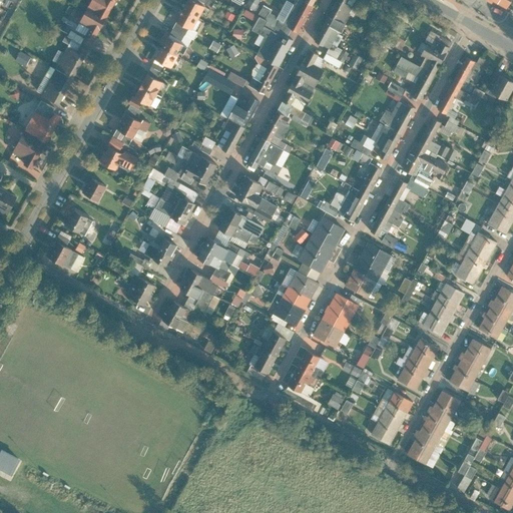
[(106,18),(116,0),(92,0),(88,7),(106,18)]
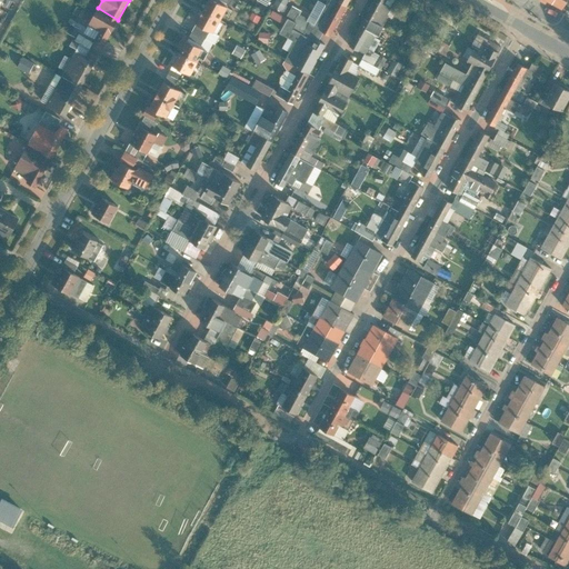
[(215,0),(206,0),(200,11),(219,20),(227,6),(215,0)]
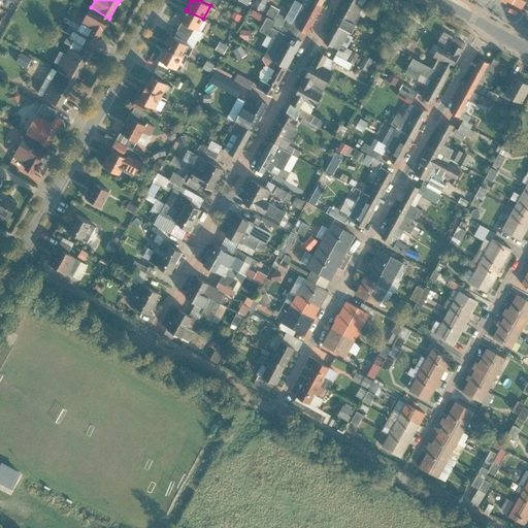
[(265,9),(269,0),(257,0),(255,5),(265,9)]
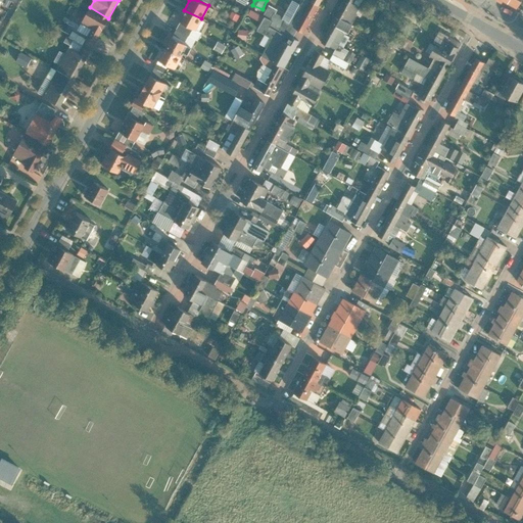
[(303,32),(318,5),(307,0),(300,0),(288,22),(303,32)]
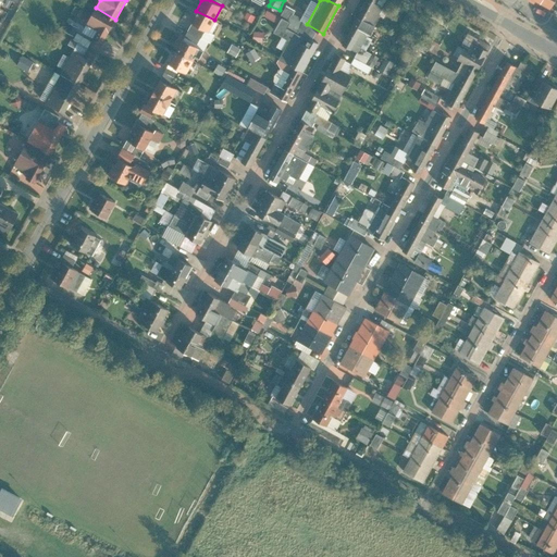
[(364,0),(357,16),(372,24),(382,7),(376,3),(378,0),(364,0)]
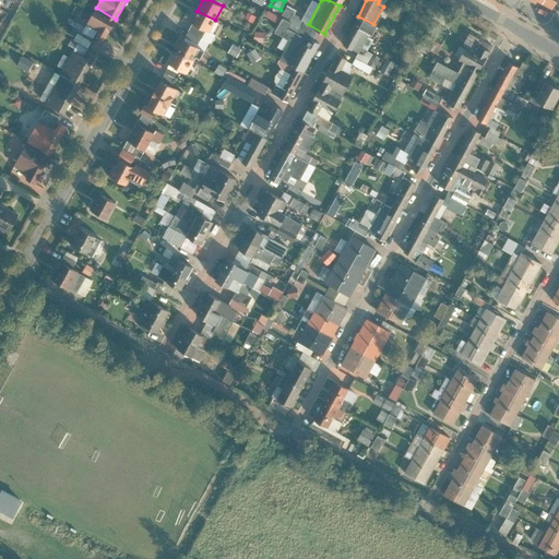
[(536,0),(551,9),(556,0),(536,0)]
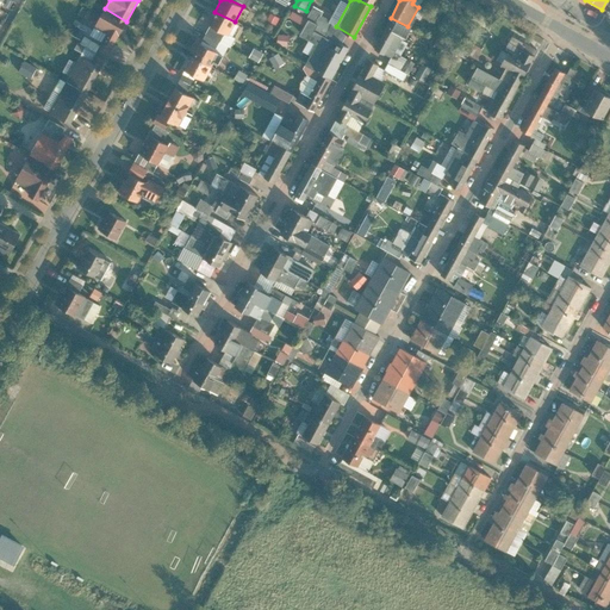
[(126,22),(105,8),(94,26),(107,33),(100,45),(111,51),(126,22)]
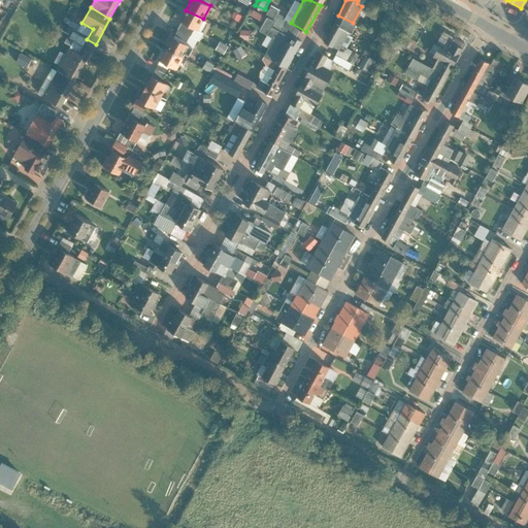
[(197,31),(203,19),(186,10),(179,23),(193,29),(197,31)]
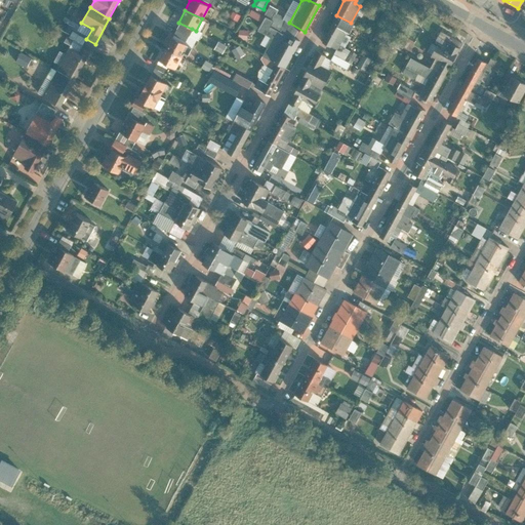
[(351,23),(336,15),(322,41),(337,49),(351,23)]
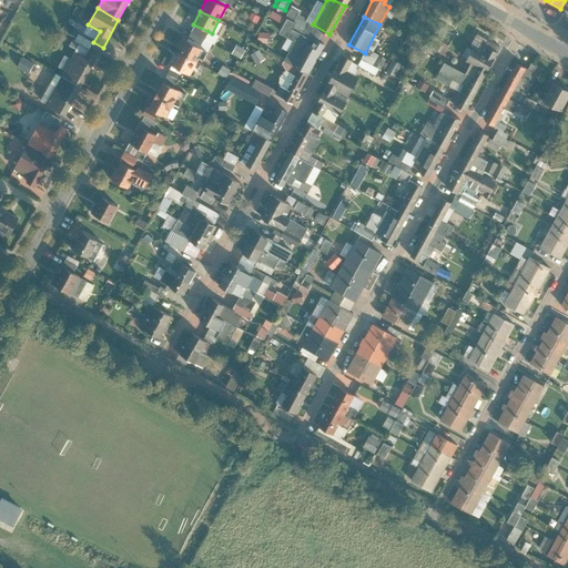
[(308,73),(324,44),(292,28),(294,22),(286,18),(277,33),(293,41),(283,60),(298,69),(308,73)]
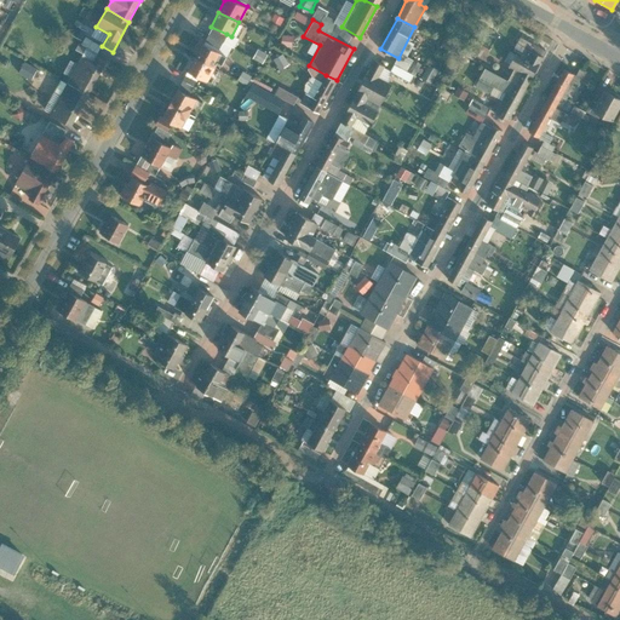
[(227,34),(211,27),(207,34),(223,42),(227,34)]
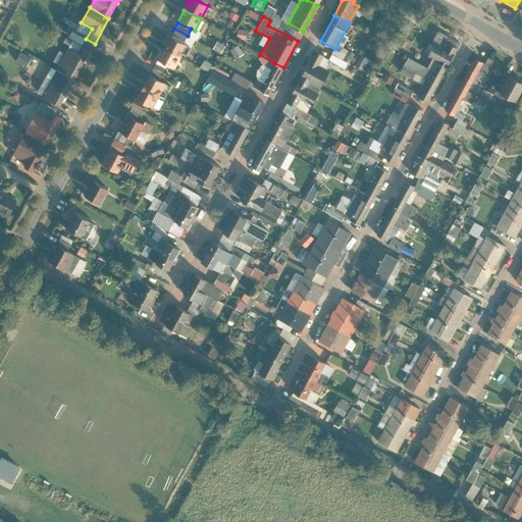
[(239,37),(248,39),(250,30),(241,28),(239,37)]
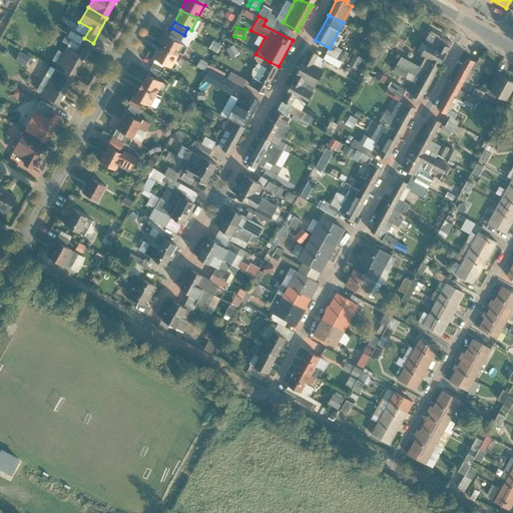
[(180,42),(184,35),(171,28),(167,35),(180,42)]
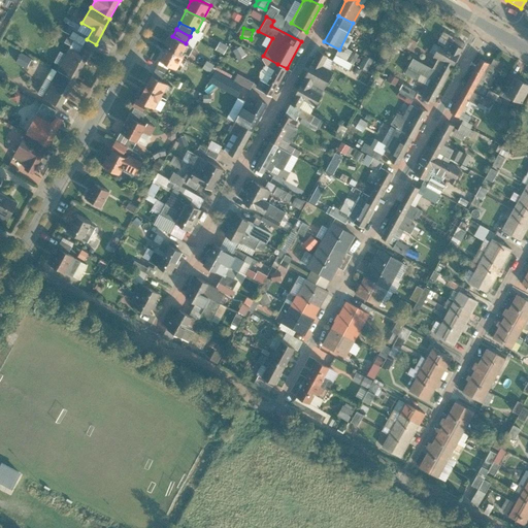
[(171,36),(165,47),(179,56),(187,43),(186,43),(172,36),(171,36)]
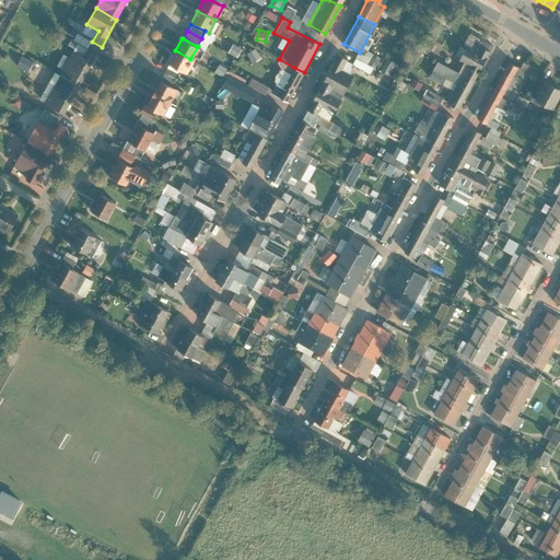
[(231,53),(241,56),(244,46),(234,43),(231,53)]
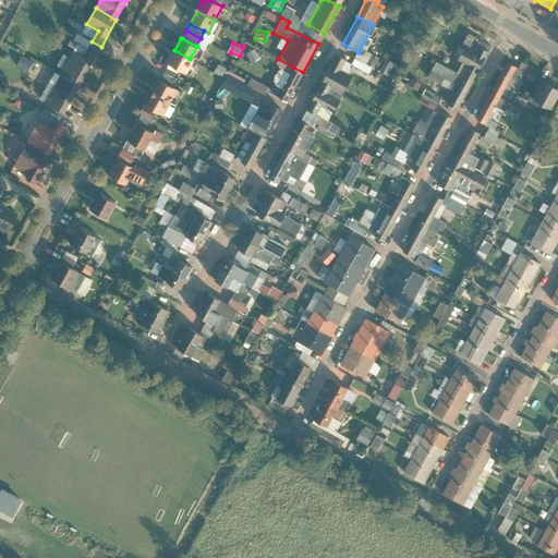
[(473,81),(489,51),(474,43),(472,49),(465,45),(458,59),(462,62),(457,72),(473,81)]
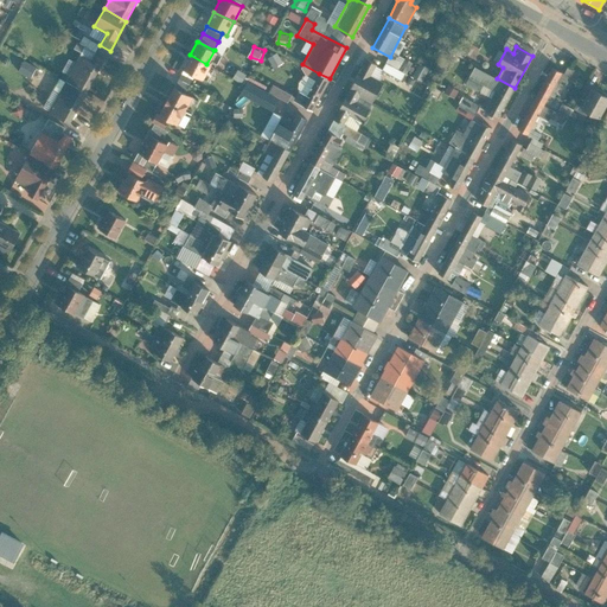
[(270,56),(275,66),(285,63),(280,51),(270,56)]
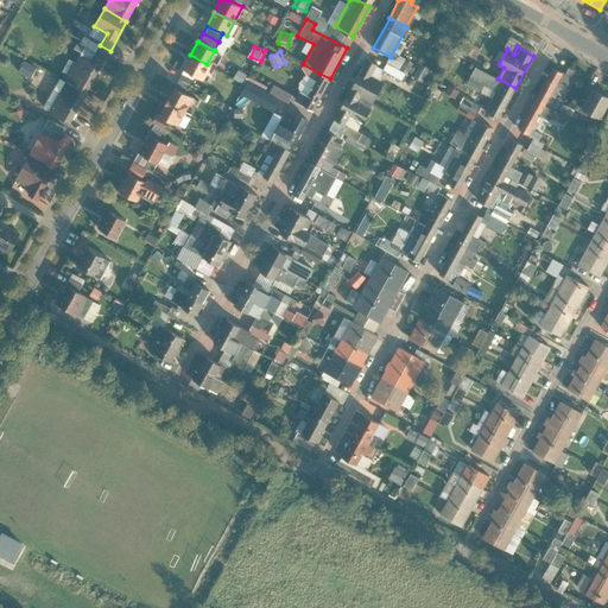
[(65,83),(87,94),(105,61),(95,55),(92,61),(81,55),(65,83)]
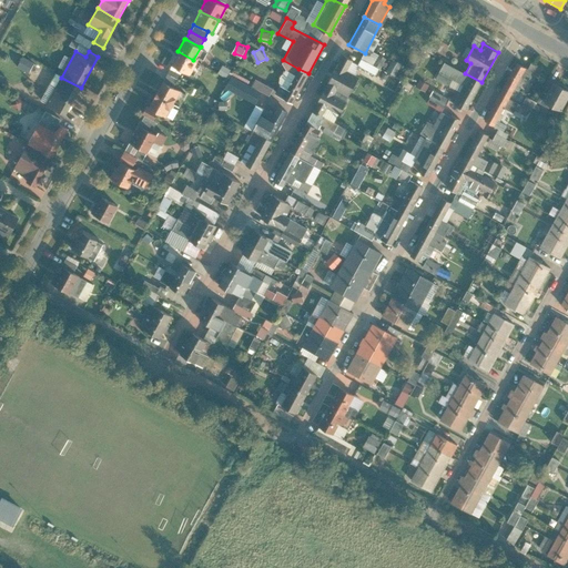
[(193,60),(178,51),(171,64),(189,74),(195,61),(193,60)]
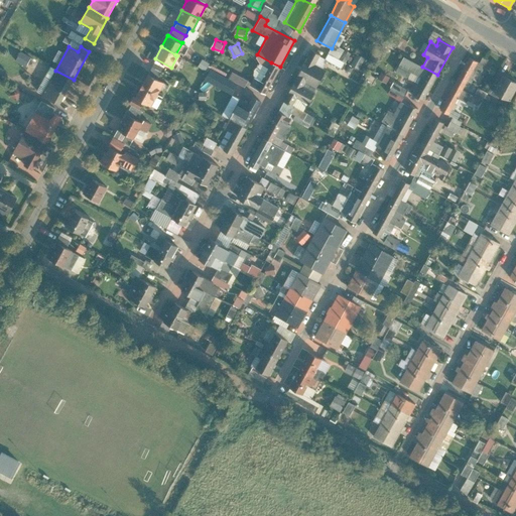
[(311,49),(296,77),(315,88),(326,70),(314,65),(320,54),(311,49)]
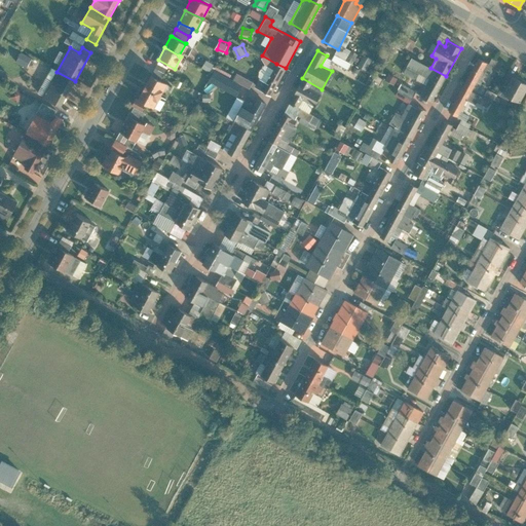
[(21,52),(15,62),(26,68),(31,58),(21,52)]
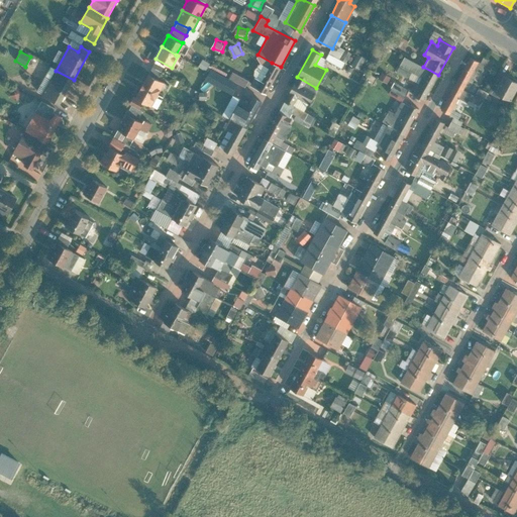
[(353,64),(362,68),(368,57),(358,53),(353,64)]
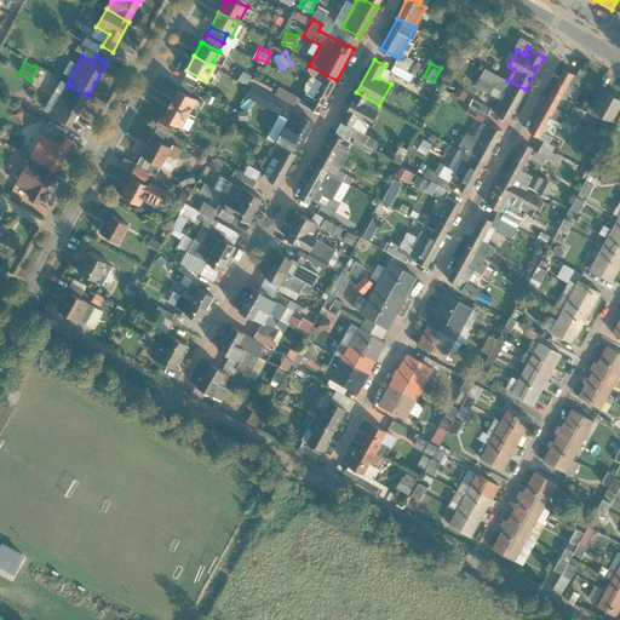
[(526,90),(507,80),(484,68),(475,86),(491,95),(494,87),(505,92),(494,113),(509,121),(526,90)]
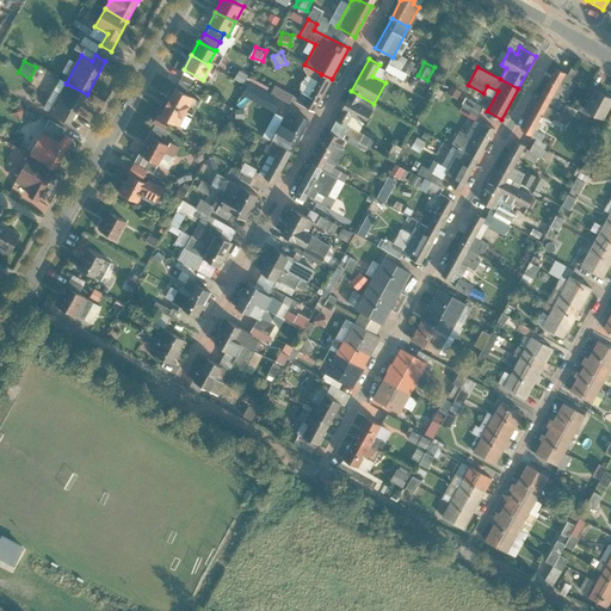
[(566,73),(556,67),(538,99),(548,104),(549,103),(561,110),(566,100),(557,96),(566,80),(562,79),(566,73)]
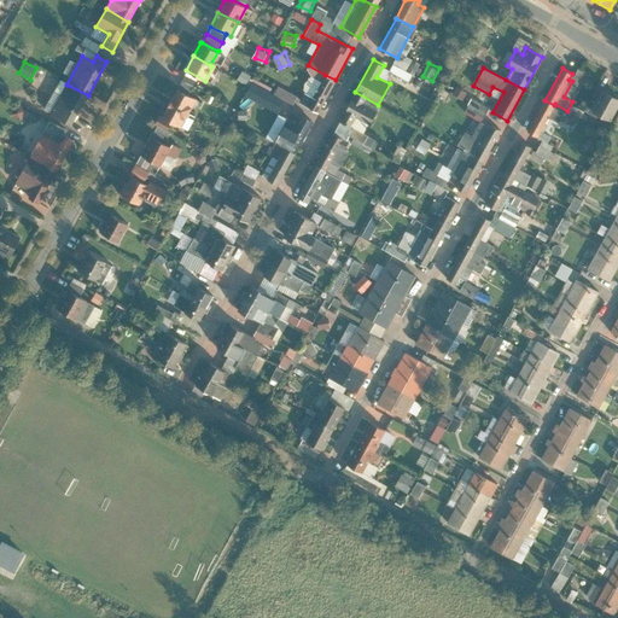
[(239,79),(249,83),(254,74),(244,69),(239,79)]
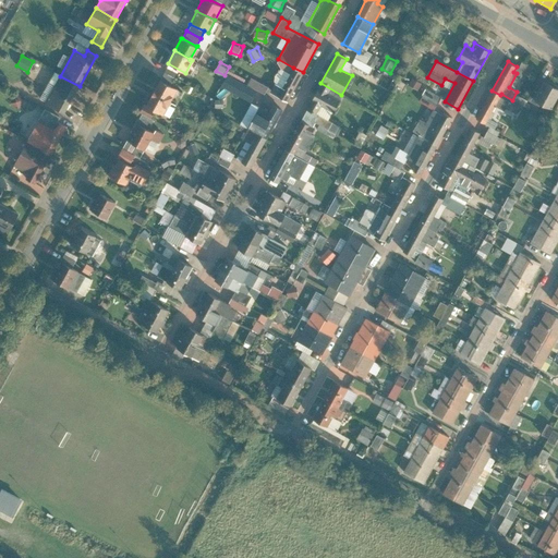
[(164,72),(174,77),(177,73),(167,68),(164,72)]
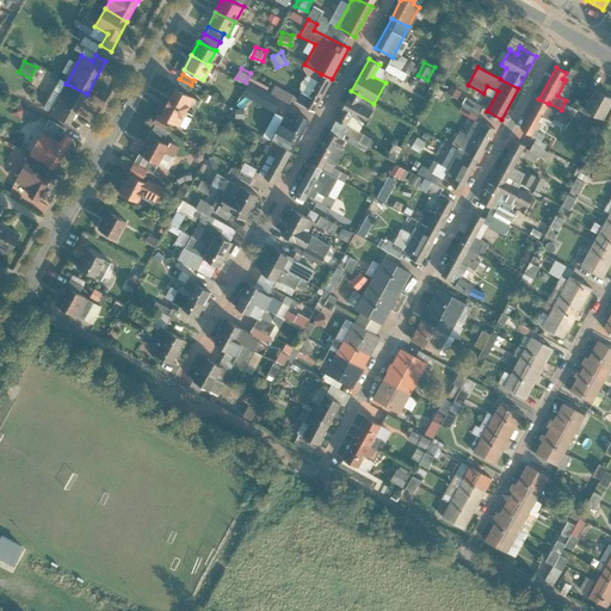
[(314,111),(332,79),(321,74),(308,97),(300,92),(295,100),(314,111)]
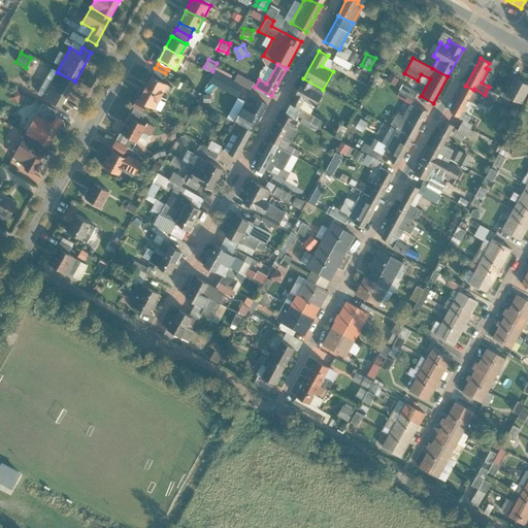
[(155,68),(153,72),(162,78),(165,73),(155,68)]
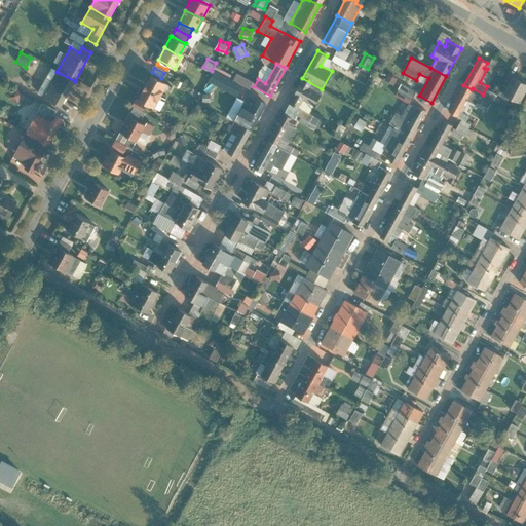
[(75,81),(57,72),(42,98),(62,108),(75,81)]
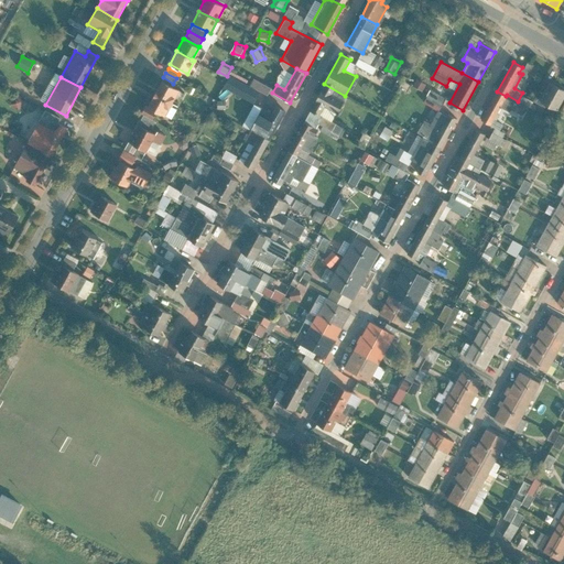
[(159,82),(152,94),(171,104),(177,90),(159,82)]
